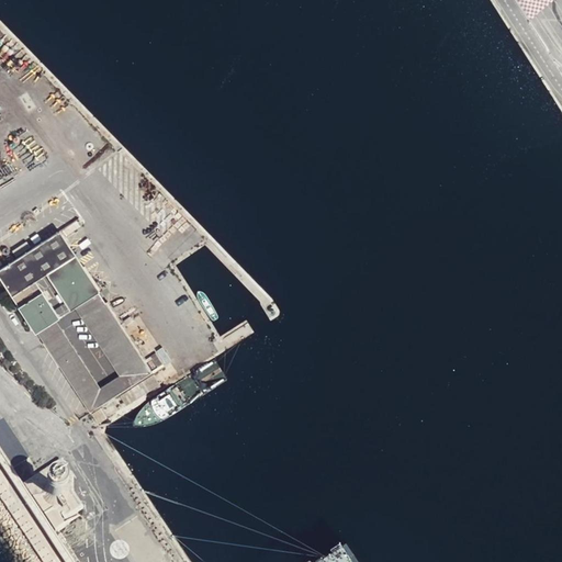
[(64,236),(82,224),(79,217),(59,231),(64,236)]
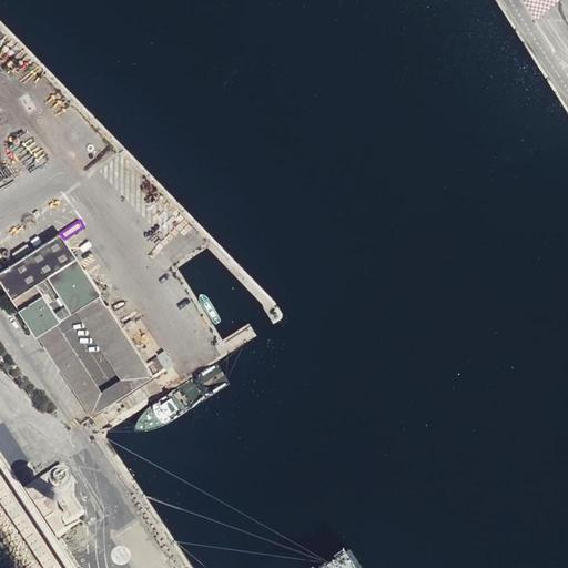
[(64,239),(60,233),(0,271),(0,276),(37,333),(56,322),(60,318),(38,283),(51,274),(73,310),(77,307),(100,292),(83,269),(64,239)]
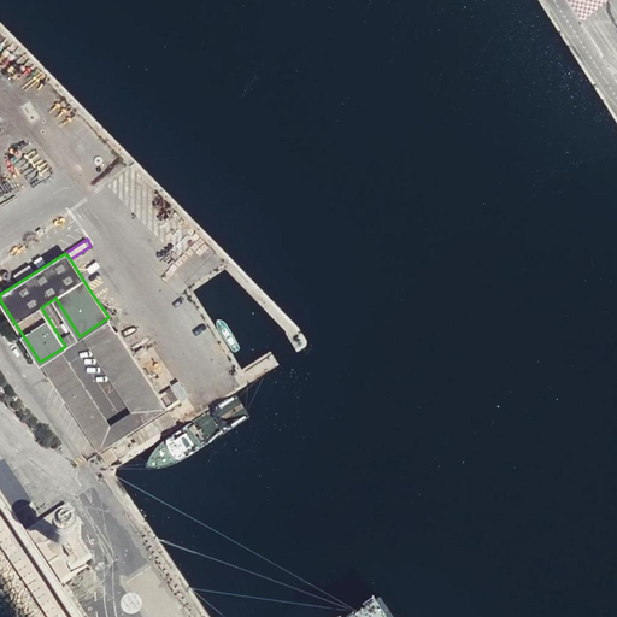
[(83,334),(90,347),(116,330),(109,317),(83,334)]
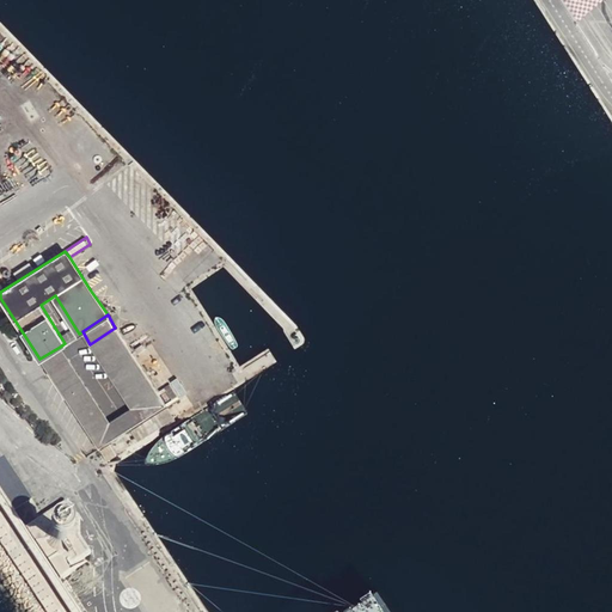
[(98,450),(166,407),(170,404),(179,398),(170,384),(157,392),(115,328),(90,344),(130,408),(108,421),(67,359),(48,372),(98,450)]
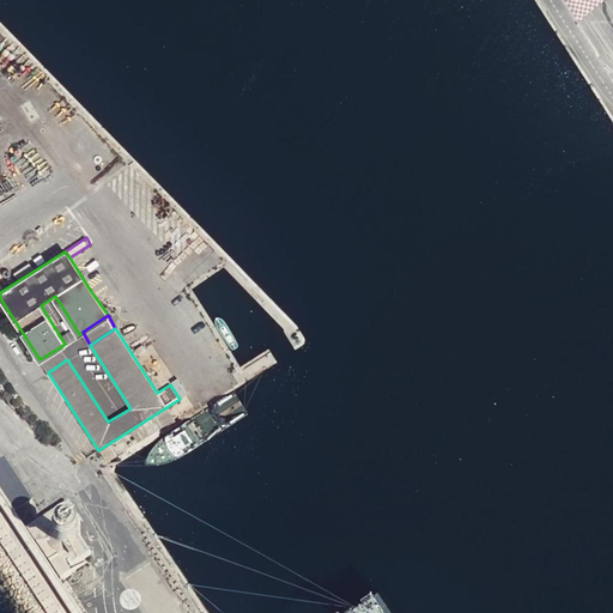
[(67,359),(60,347),(40,359),(48,372),(67,359)]
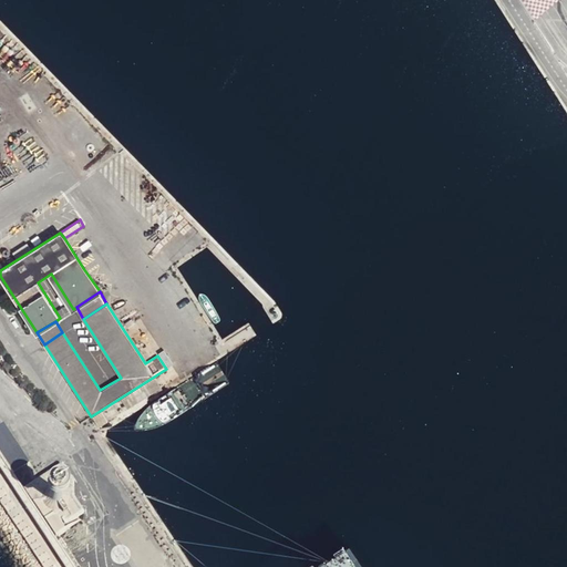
[(161,388),(155,377),(121,399),(127,409),(161,388)]
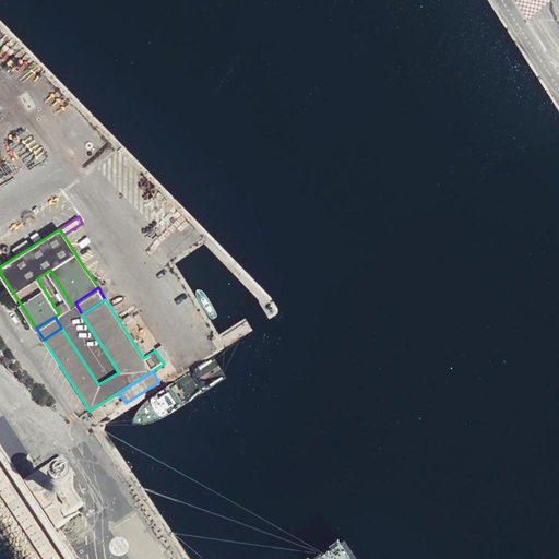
[(97,421),(106,416),(99,405),(91,412),(97,421)]
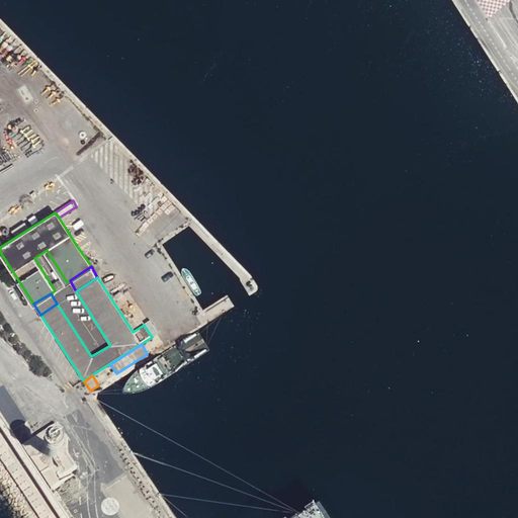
[(0,430),(57,517),(66,517),(19,447),(20,446),(50,492),(58,487),(56,483),(76,469),(66,454),(67,441),(56,424),(32,439),(23,425),(25,424),(3,389),(0,390),(0,430)]
